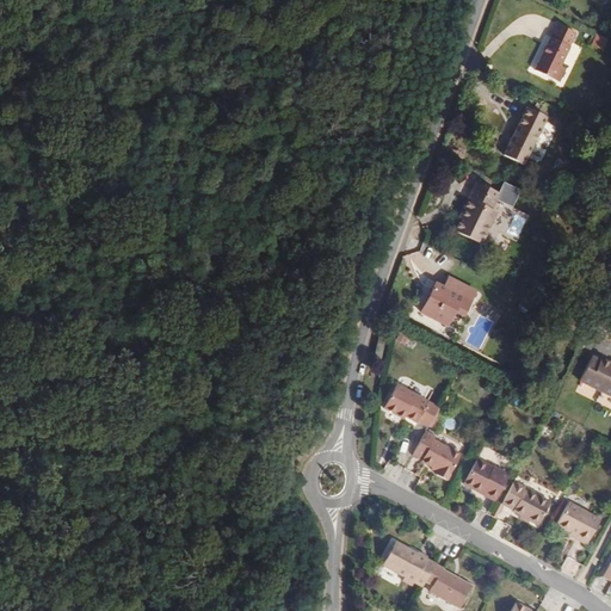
[(559,67),(574,34),(556,25),(535,67),(554,76),(559,67)]
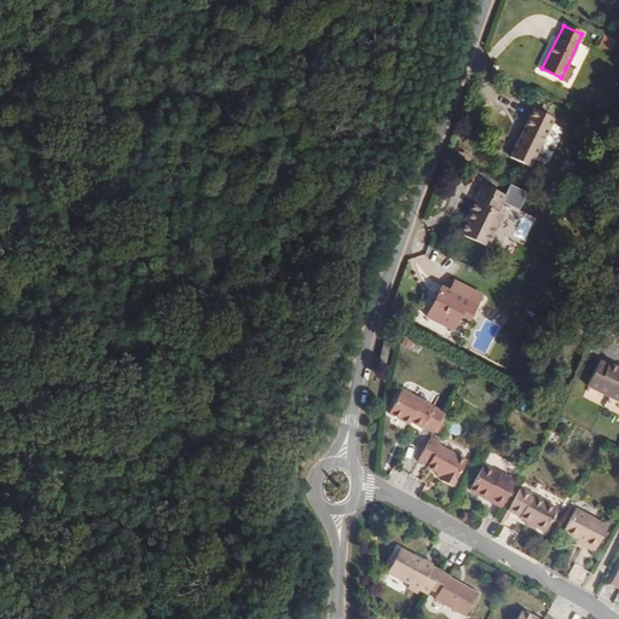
[(567,80),(571,70),(566,68),(561,77),(567,80)]
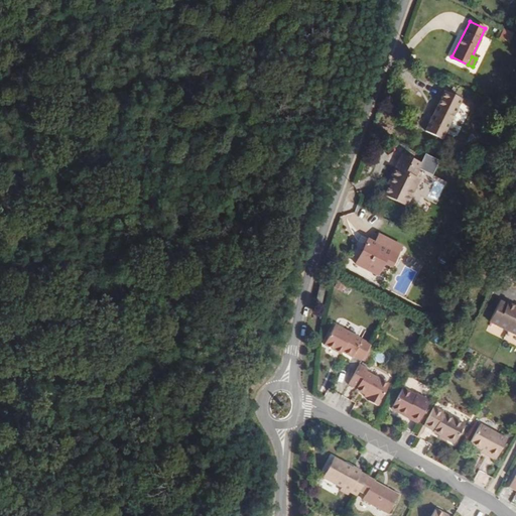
[(441,140),(461,99),(444,92),(425,133),(441,140)]
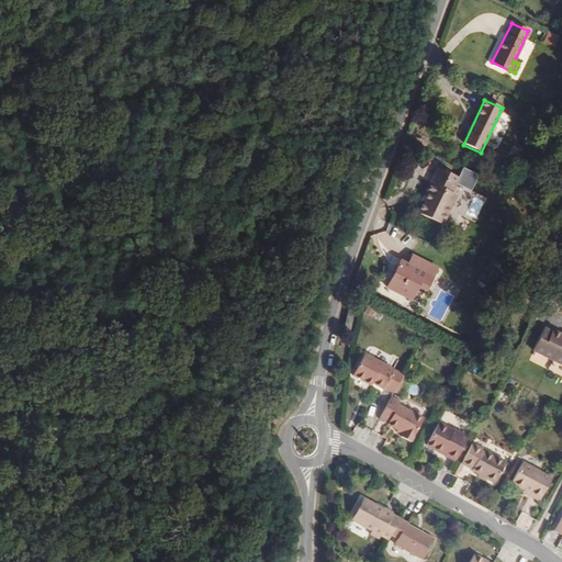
[(442,225),(457,194),(452,192),(457,184),(445,179),(448,173),(438,169),(426,195),(430,198),(422,215),(442,225)]
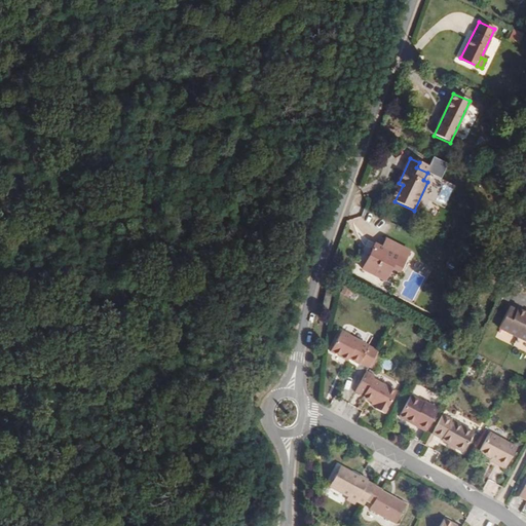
[(427,173),(429,167),(419,162),(416,167),(427,173)]
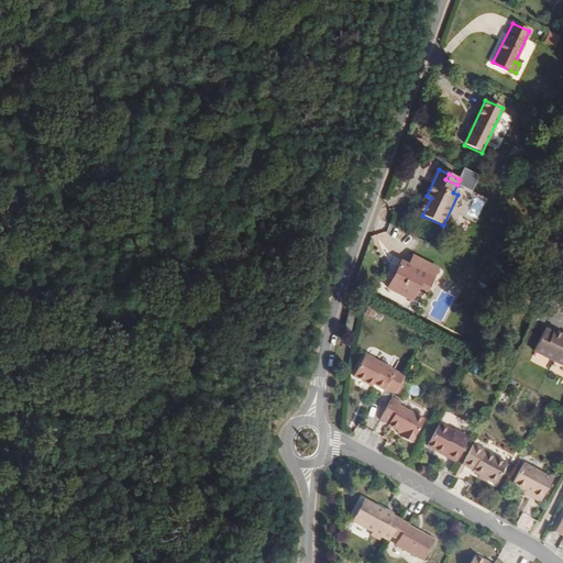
[(426,293),(437,268),(412,256),(408,266),(401,263),(388,289),(411,300),(418,288),(426,293)]
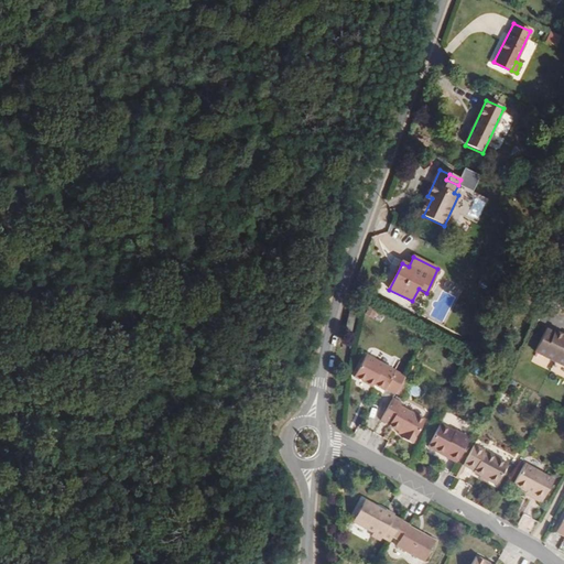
[(349,311),(343,310),(340,326),(347,327),(349,311)]
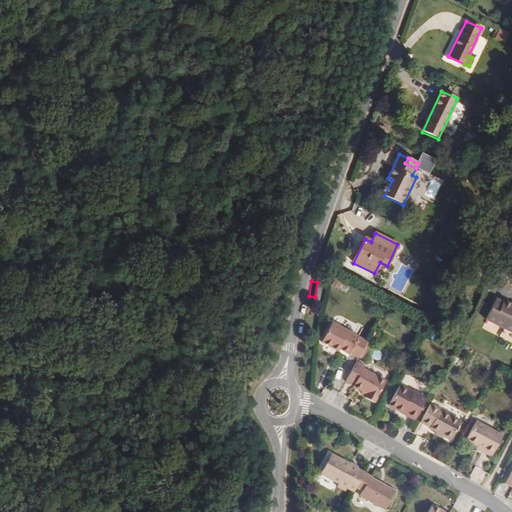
[(492,292),(482,314),(511,328),(511,300),(499,294),(499,295),(492,292)]
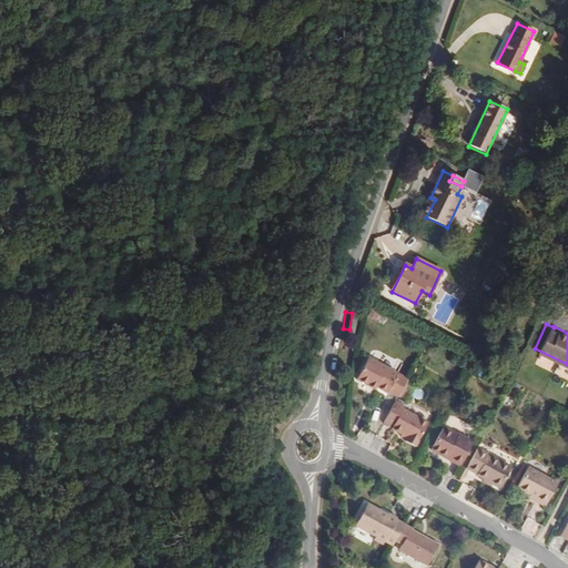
[(407,377),(408,376),(368,356),(357,377),(368,383),(369,381),(376,385),(387,389),(388,388),(398,394),(402,387),(407,377)]
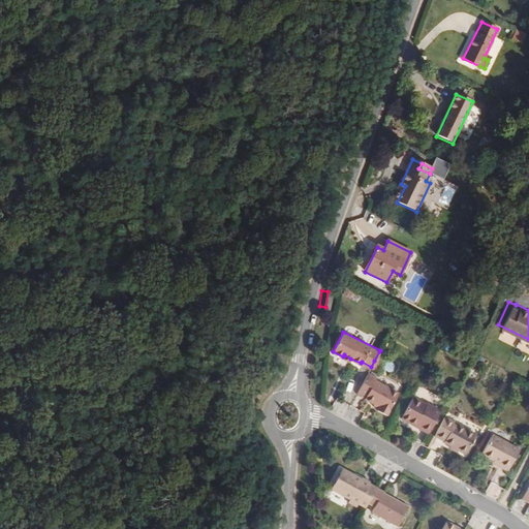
[(379,363),(383,353),(379,351),(374,361),(379,363)]
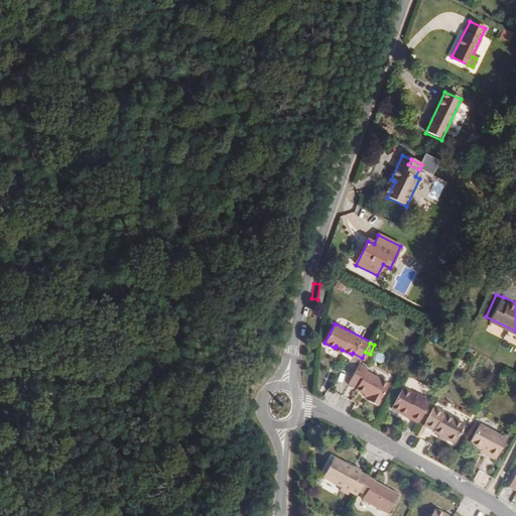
[(376,403),(388,381),(366,369),(368,366),(360,362),(350,381),(356,385),(356,386),(364,391),(370,394),(368,397),(367,398),(376,403)]
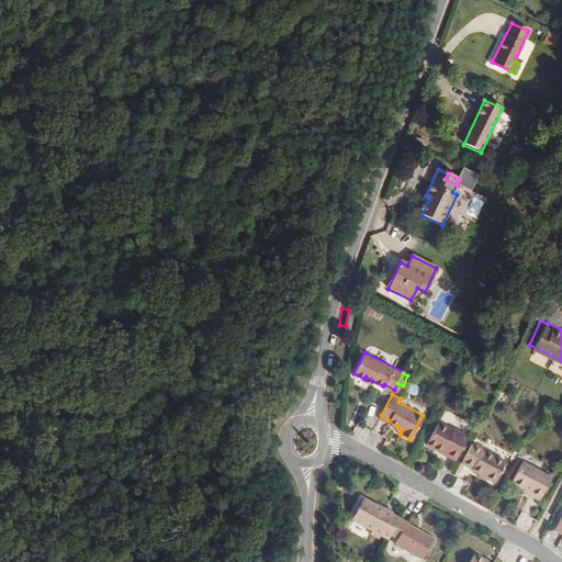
[(456,454),(469,430),(454,423),(453,425),(439,417),(426,440),(441,449),(444,445),(448,447),(447,449),(456,454)]
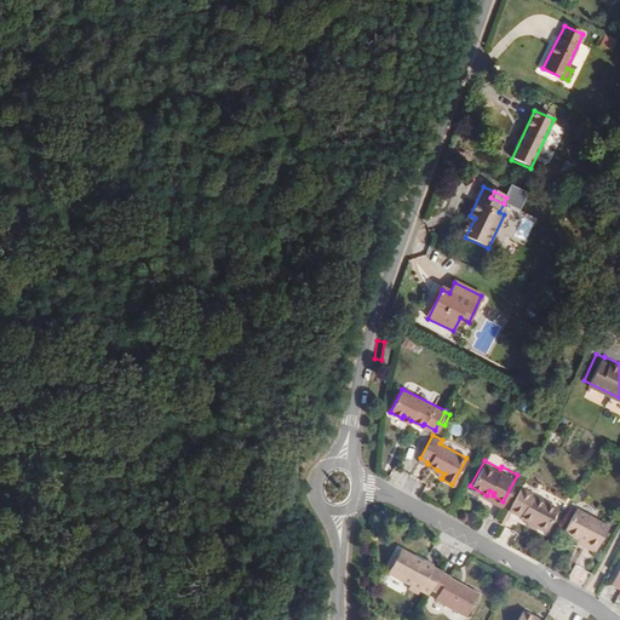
[(544,527),(556,504),(521,486),(509,506),(520,512),(518,514),(544,527)]
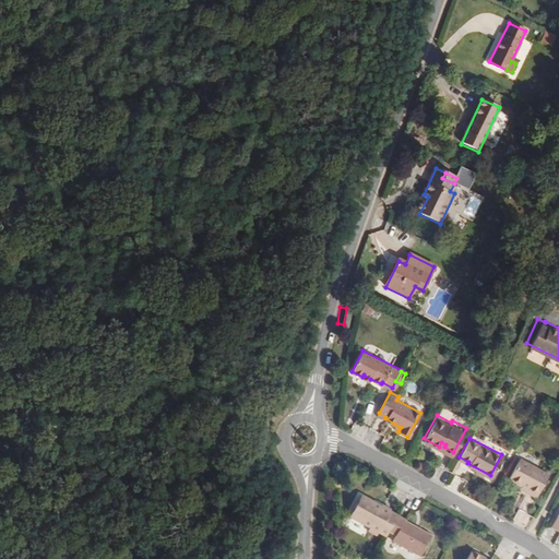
[(535,491),(547,470),(519,454),(508,474),(527,485),(526,487),(535,491)]
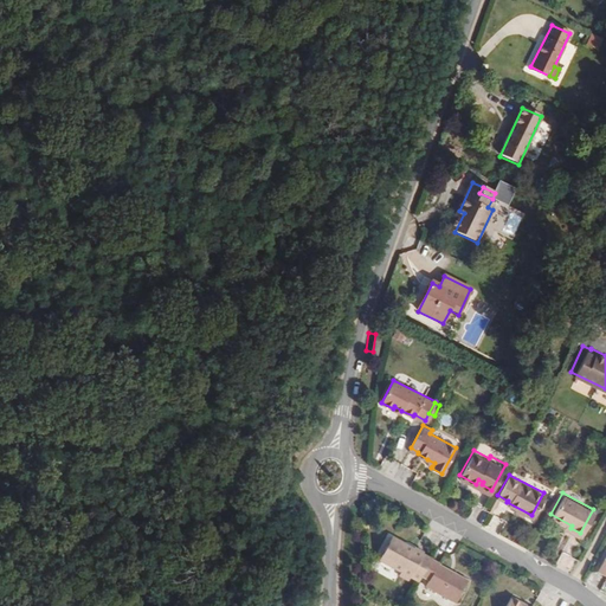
[(412,574),(426,548),(417,542),(416,545),(414,547),(404,541),(405,539),(394,533),(382,554),(404,566),(403,569),(412,574)]
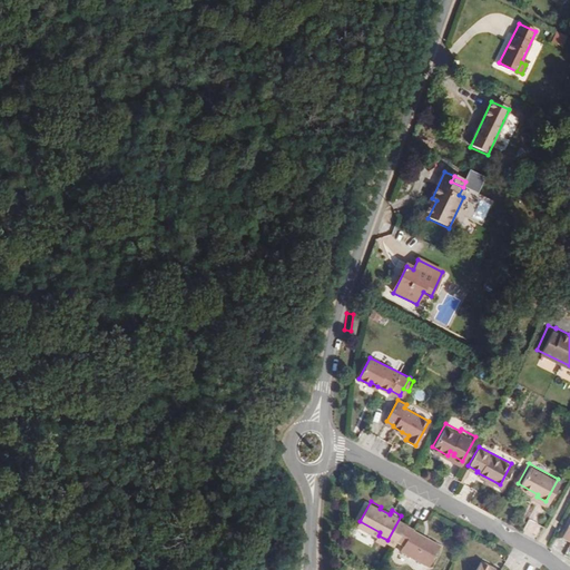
[(431,560),(442,540),(416,526),(416,524),(408,519),(399,537),(408,541),(404,546),(431,560)]
